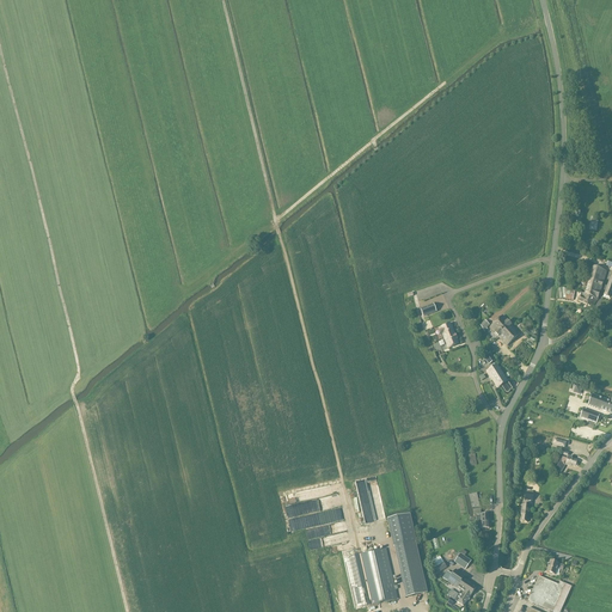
[(593,268),(589,281),(603,285),(606,271),(593,268)]
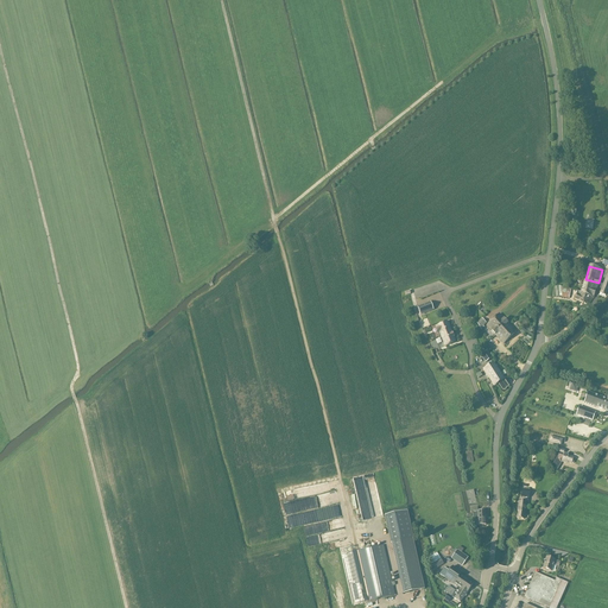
[(597,287),(599,283),(586,279),(581,293),(593,298),(594,298),(597,287)]
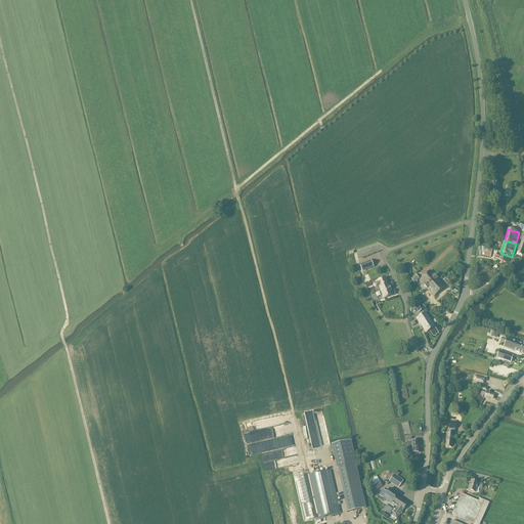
[(490,258),(492,251),(483,249),(484,257),(490,258)]
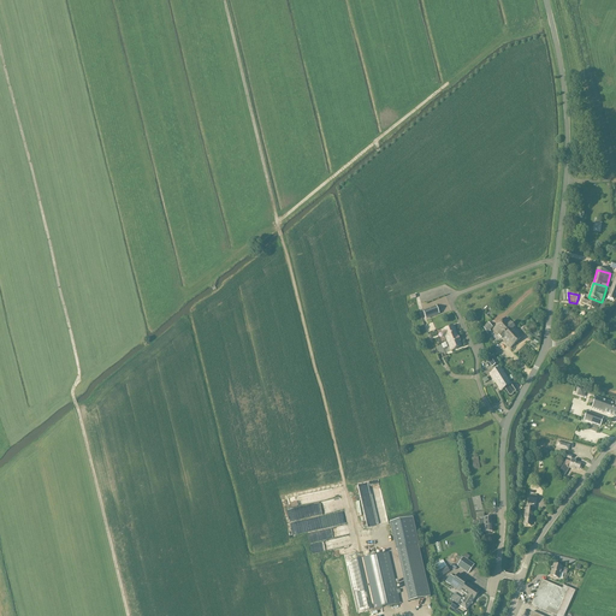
[(600,303),(600,302),(588,297),(585,295),(584,300),(581,303),(597,311),(600,303)]
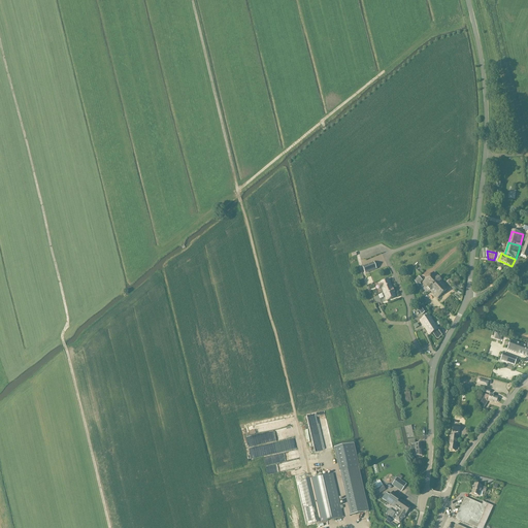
[(365,274),(376,269),(373,263),(362,267),(365,274)]
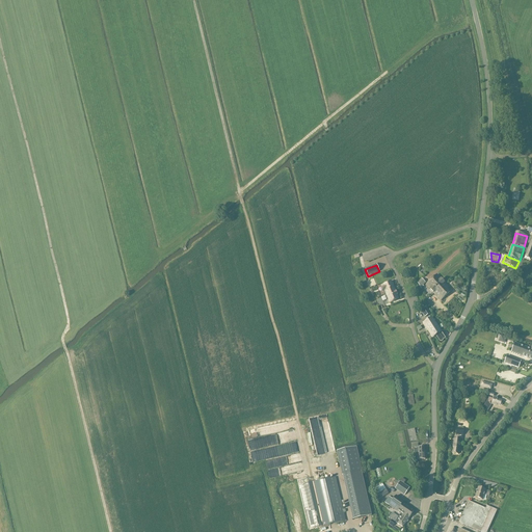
[(386,308),(372,275),(368,277),(369,281),(366,282),(374,300),(375,300),(377,307),(381,306),(382,309),(386,308)]
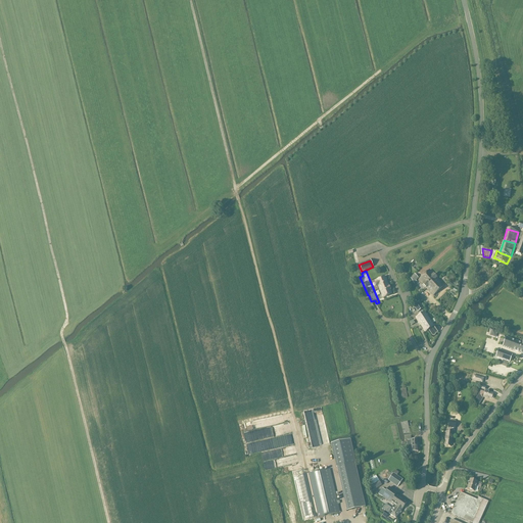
[(426,289),(437,279),(429,271),(419,281),(426,289)]
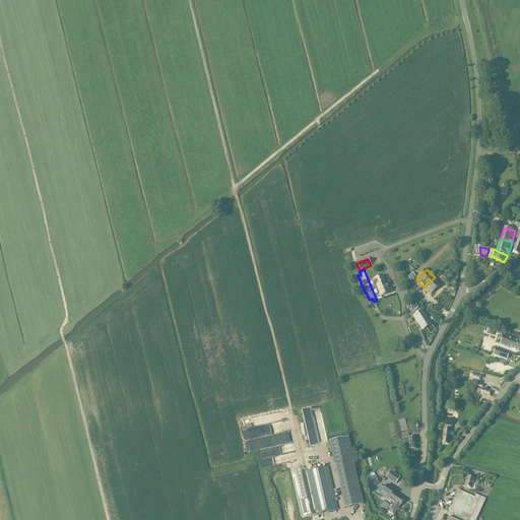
[(376,285),(377,287),(386,284),(383,275),(374,278),(372,279),(375,285),(376,285)]
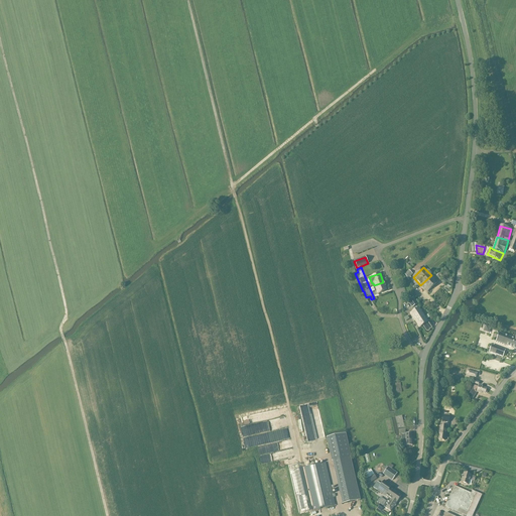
[(438,282),(431,275),(420,285),(427,292),(438,282)]
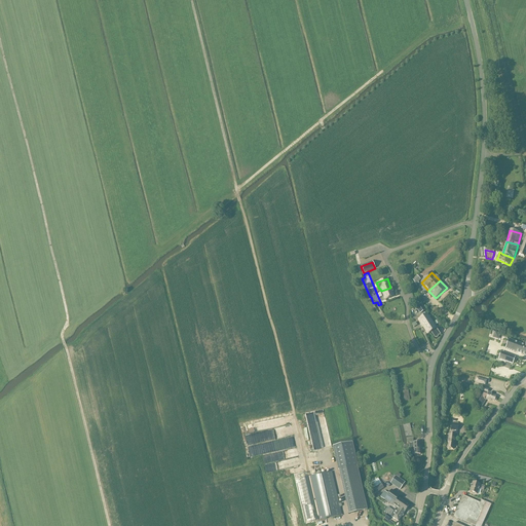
[(390,288),(381,291),(385,300),(395,297),(392,292),(391,288),(390,288)]
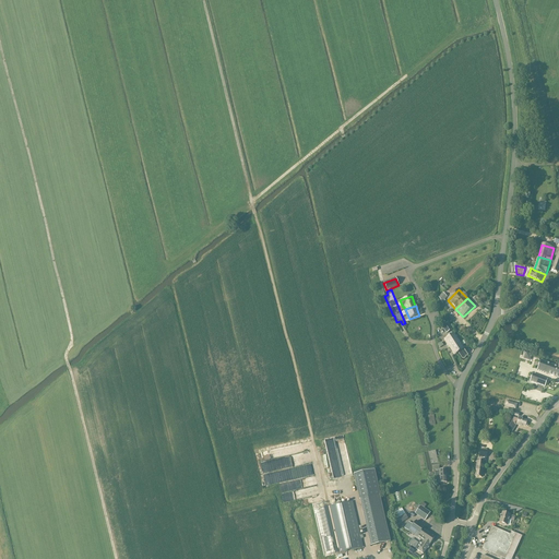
[(452,330),(448,323),(441,328),(447,334),(452,330)]
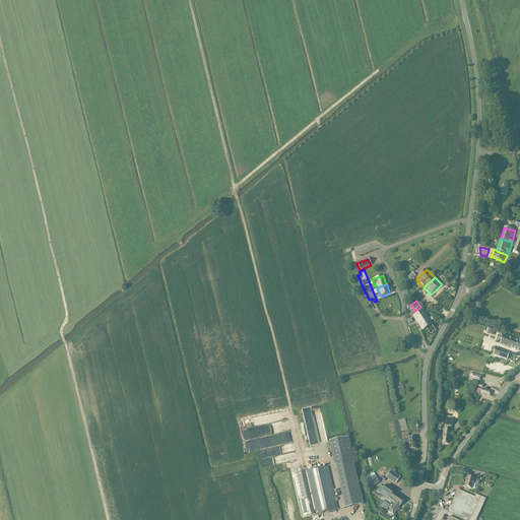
[(425,322),(428,320),(423,311),(413,316),(423,331),(426,329),(426,328),(427,328),(425,325),(426,324),(425,322)]
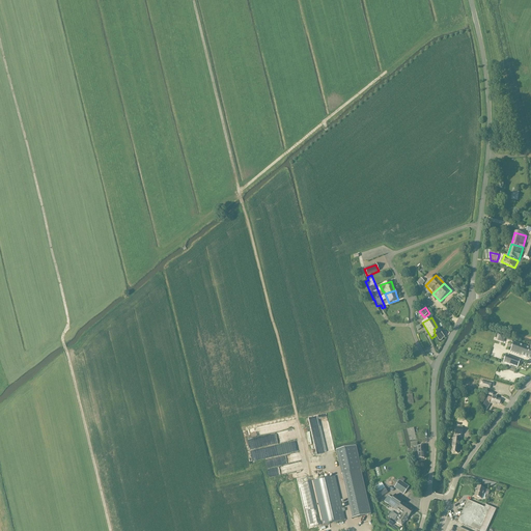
[(445,338),(437,327),(434,329),(435,331),(434,332),(436,335),(435,335),(435,336),(439,341),(441,341),(442,340),(442,339),(445,338)]
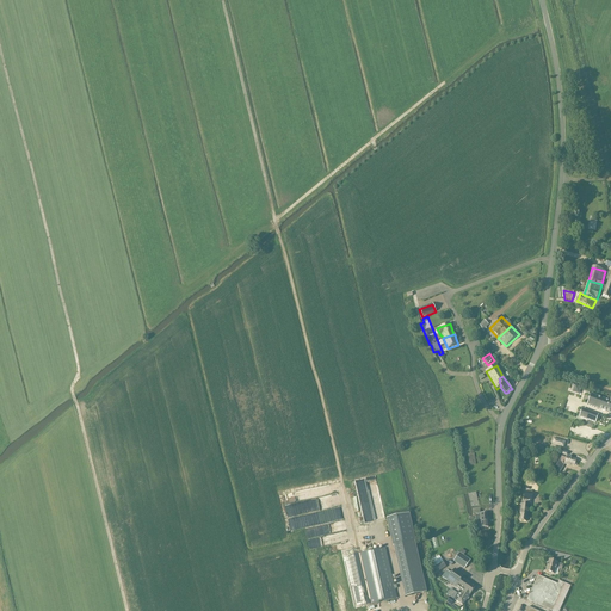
[(591,394),(587,405),(610,413),(610,399),(609,401),(591,394)]
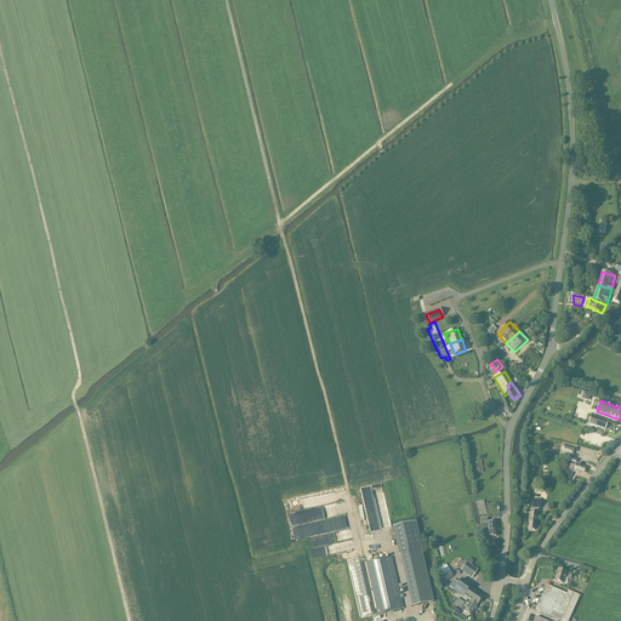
[(605,431),(605,428),(608,422),(592,416),(588,425),(605,431)]
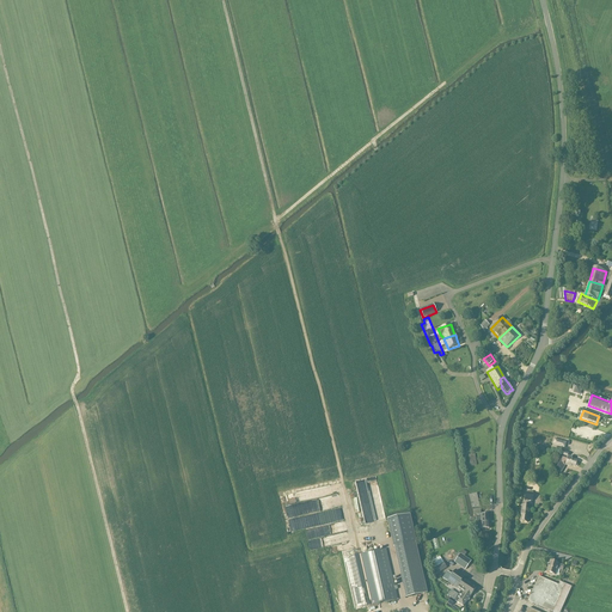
[(567,457),(568,453),(564,452),(564,453),(563,456),(563,458),(556,470),(557,471),(561,472),(565,465),(569,466),(569,465),(575,466),(577,466),(579,463),(576,461),(577,460),(567,457)]
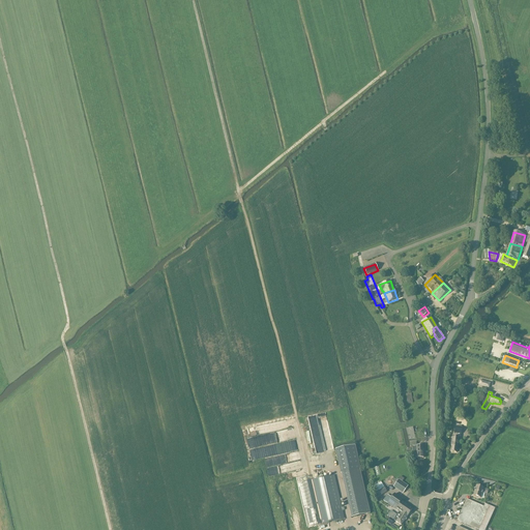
[(406,431),(409,445),(415,443),(411,429),(406,431)]
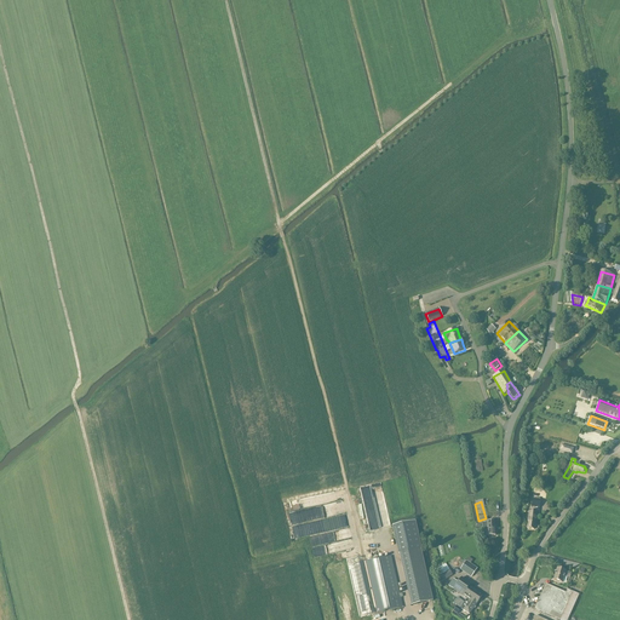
[(290,512),(293,526),(325,520),(333,517),(333,514),(331,515),(329,505),(290,512)]
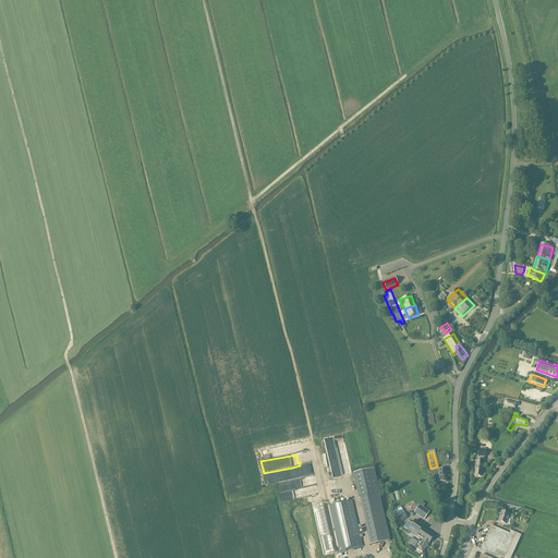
[(435,483),(439,482),(439,483),(446,483),(445,469),(438,470),(438,476),(434,476),(435,483)]
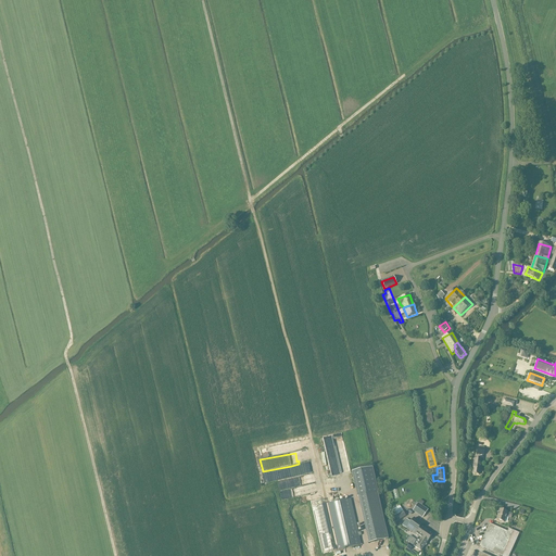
[(353,472),(369,544),(388,540),(371,468),(353,472)]
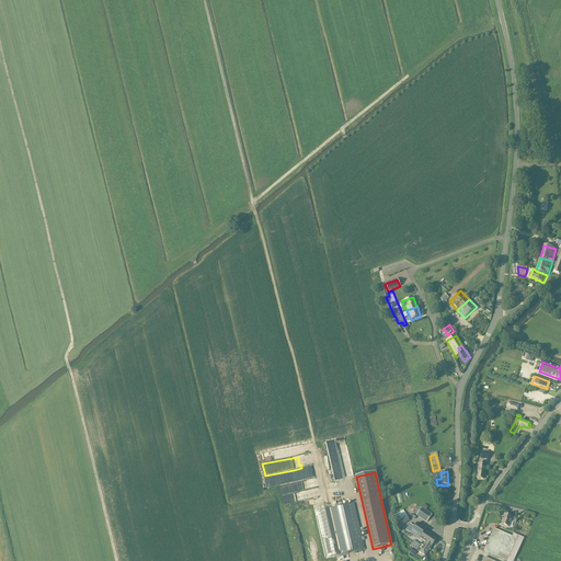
[(365,550),(354,504),(325,510),(336,557),(365,550)]
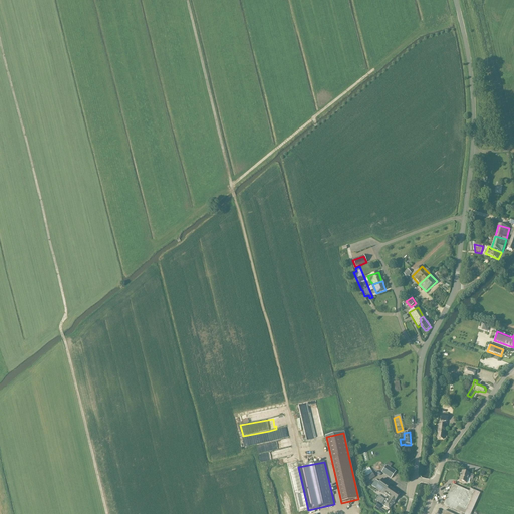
[(396,472),(387,466),(381,473),(391,479),(396,472)]
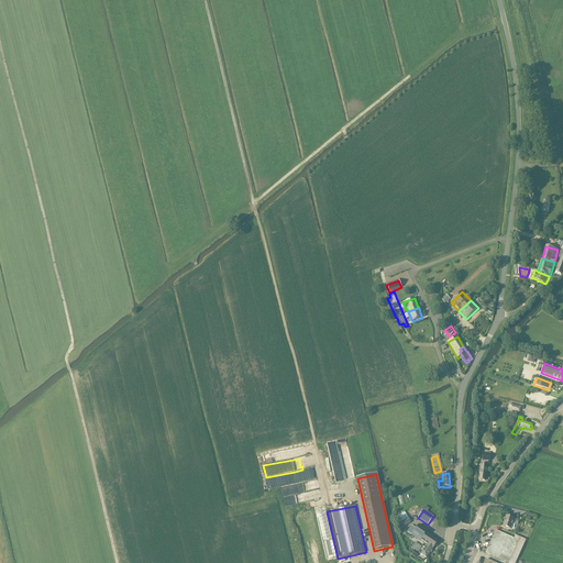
[(399,523),(403,528),(411,522),(405,512),(396,518),(399,523)]
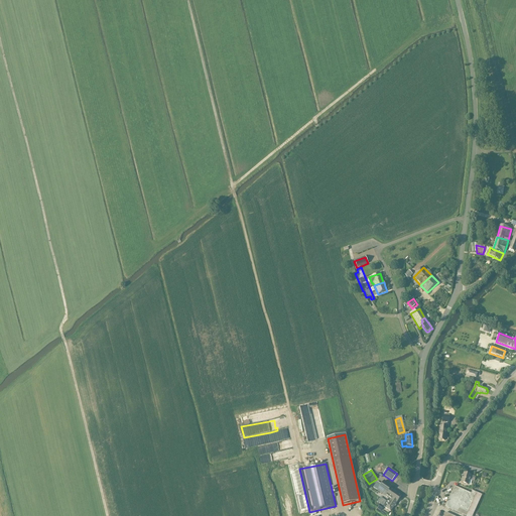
[(476,477),(471,476),(464,474),(461,483),(468,485),(470,480),(474,481),(476,477)]
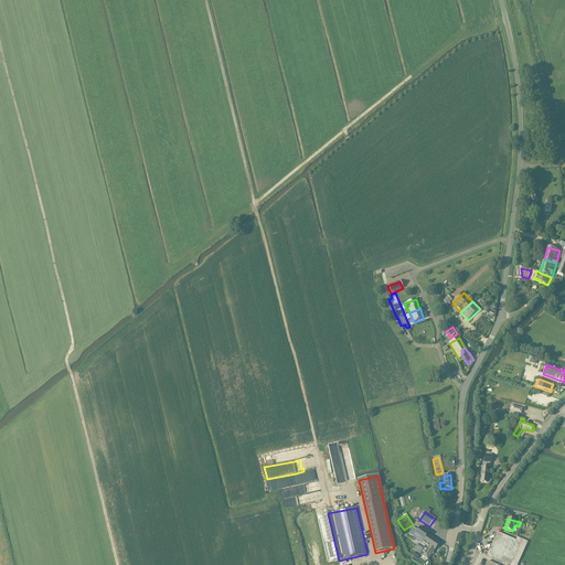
[(414,537),(428,547),(434,551),(440,542),(428,534),(429,533),(420,528),(417,532),(412,529),(408,534),(414,537)]
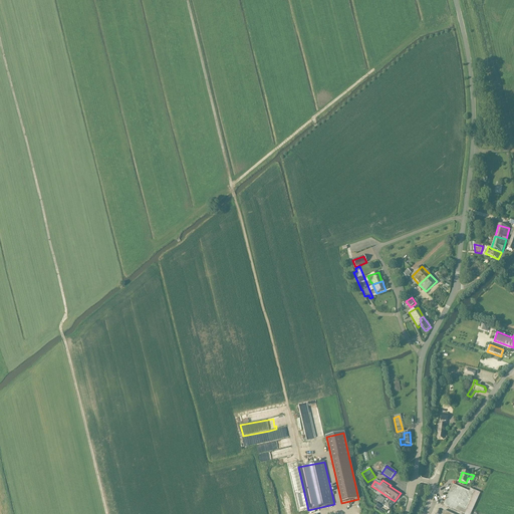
[(462,513),(470,513),(480,493),(470,489),(469,492),(453,484),(443,505),(462,513)]
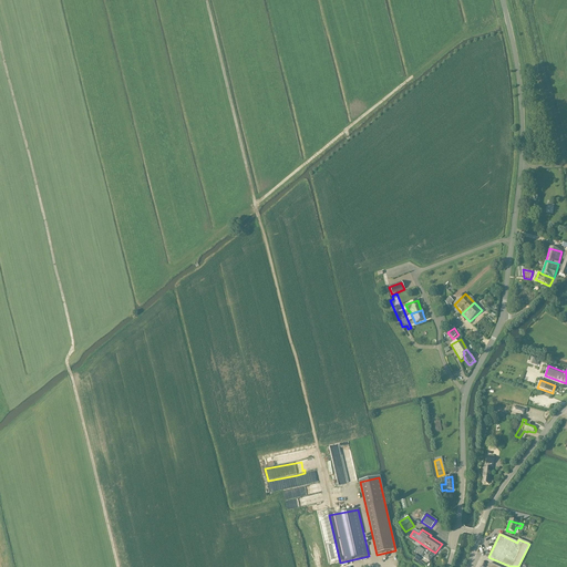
[(435,553),(430,549),(428,552),(426,550),(422,557),(423,558),(429,563),(433,556),(434,556),(435,555),(434,554),(435,553)]
